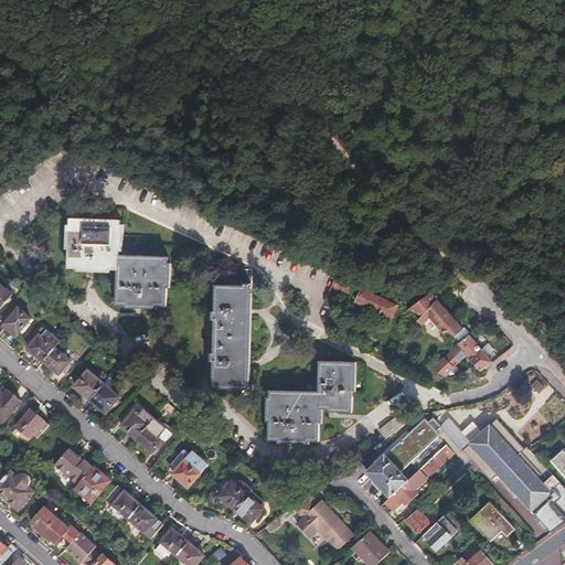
[(72,217),(68,265),(118,268),(117,301),(166,305),(168,256),(120,253),(121,221),(72,217)]
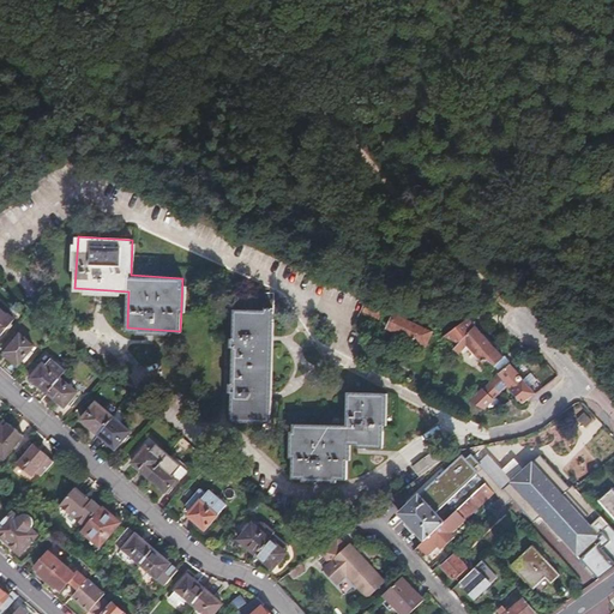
[(233,339),(229,339),(229,348),(233,348),(232,384),(229,384),(229,392),(233,393),(233,422),(272,423),(272,411),(269,410),(269,393),(270,338),(270,321),(272,321),(272,293),(250,293),(248,311),(233,312),(233,339)]
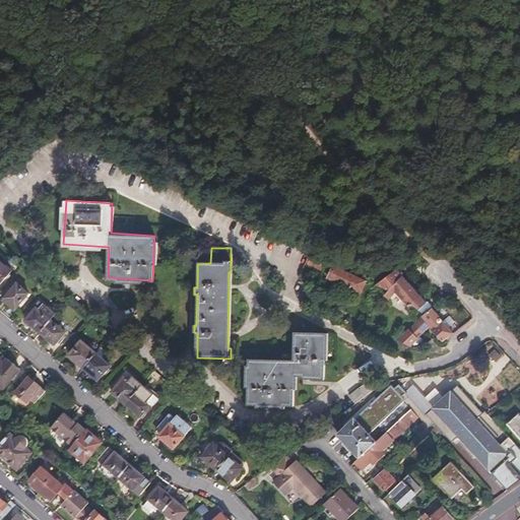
[(0,256),(0,282),(0,283),(13,268),(0,256)]
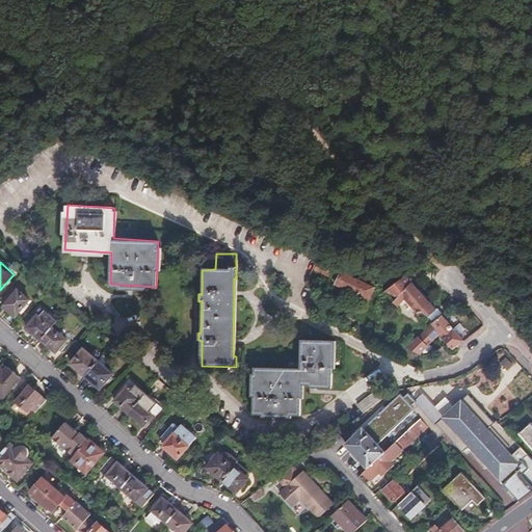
[(334,268),(318,262),(309,282),(315,285),(320,271),(330,276),(334,268)]
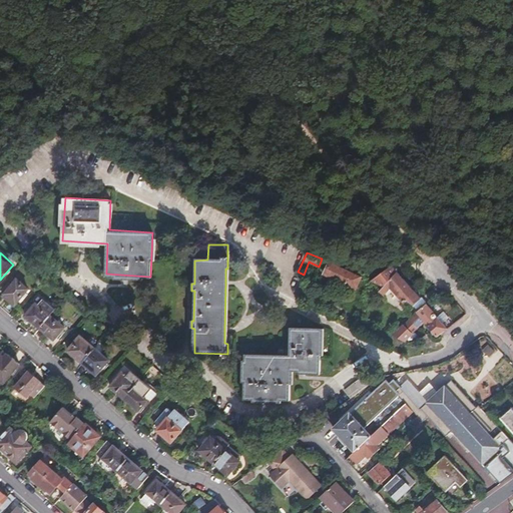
[(356,289),(362,277),(331,263),(329,268),(326,275),(356,289)]
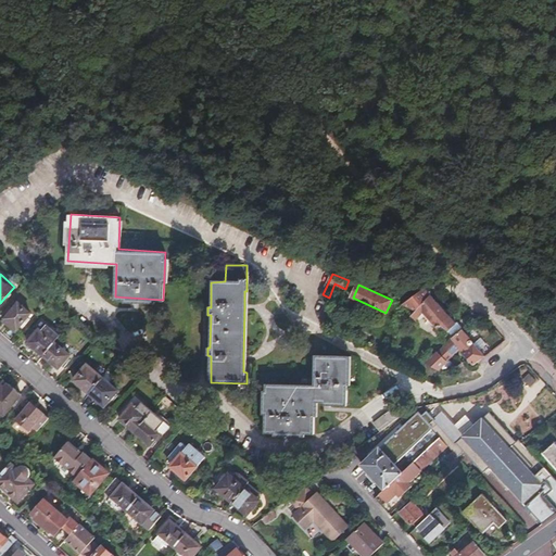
[(416,311),(429,298),(425,289),(402,304),(416,311)]
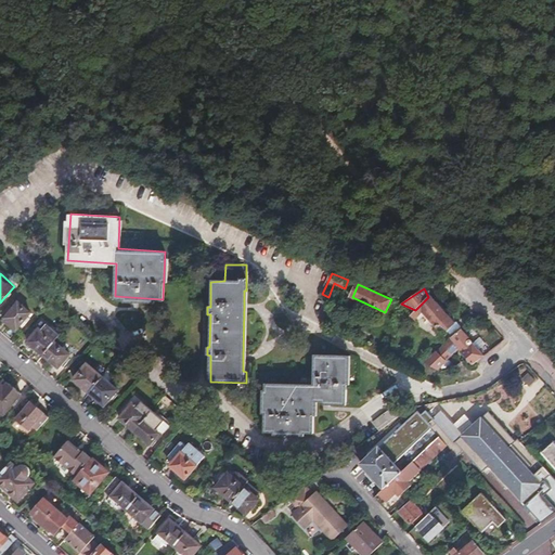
[(428,297),(415,310),(413,313),(417,318),(423,312),(437,328),(441,324),(448,331),(455,324),(429,296),(428,297)]
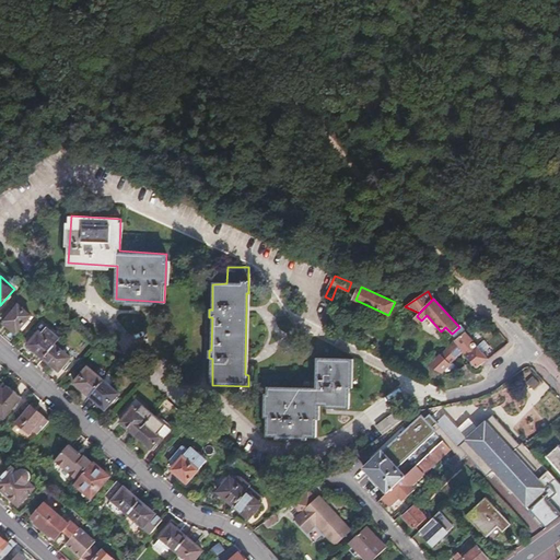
[(20,305),(4,323),(16,334),(32,316),(20,305)]
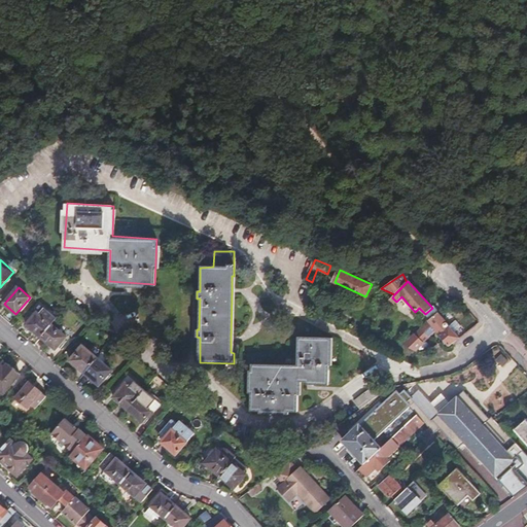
[(328,302),(316,295),(313,302),(325,308),(328,302)]
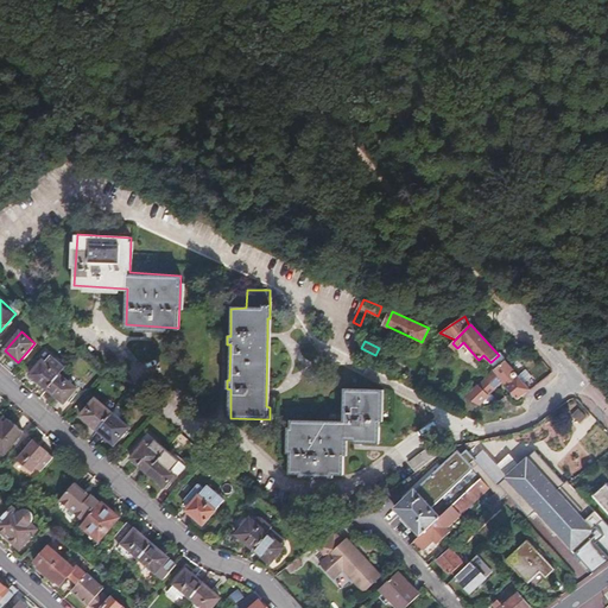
[(48,361),(45,359),(32,374),(49,388),(68,367),(54,355),(48,361)]
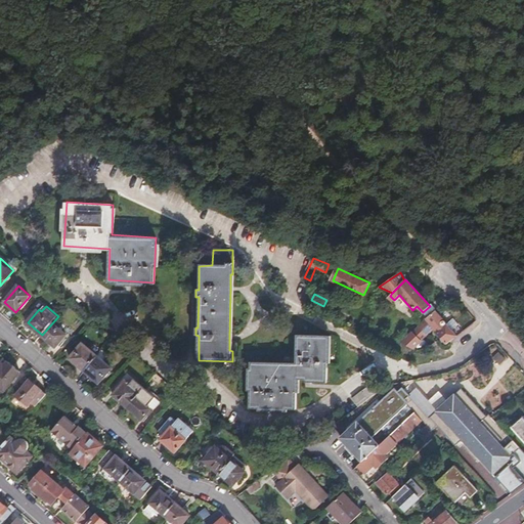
[(434,330),(447,344),(457,336),(435,311),(401,342),(412,349),(434,330)]
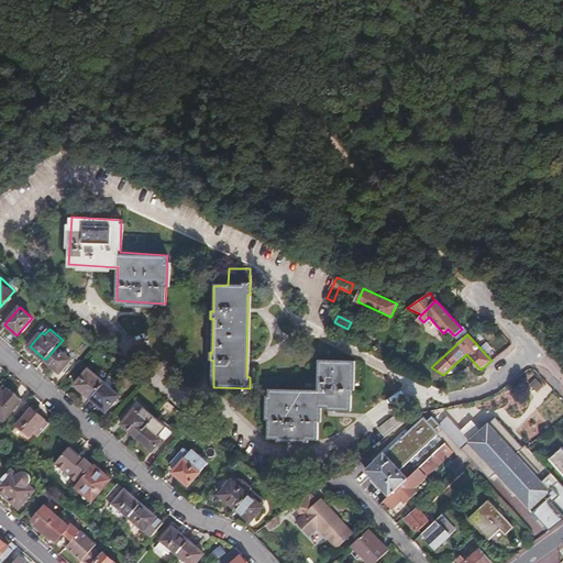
[(73,360),(63,351),(68,344),(63,340),(45,360),(62,373),(73,360)]
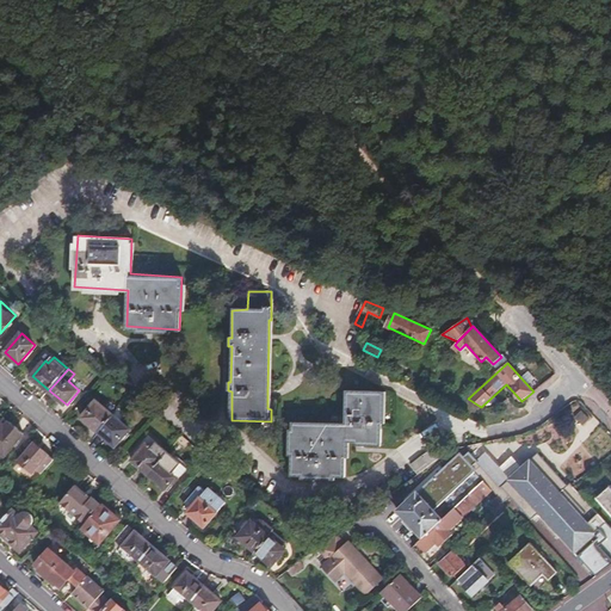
[(294,423),(292,476),(345,477),(346,443),(381,443),(382,392),(345,392),(345,424),(294,423)]
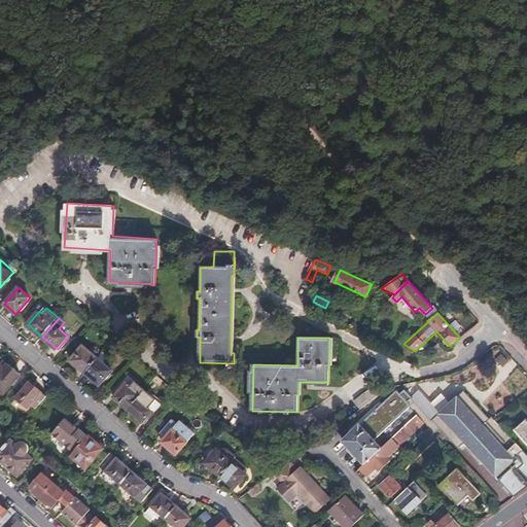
[(481,390),(513,362),(497,344),(471,366),(482,378),(475,384),(481,390)]
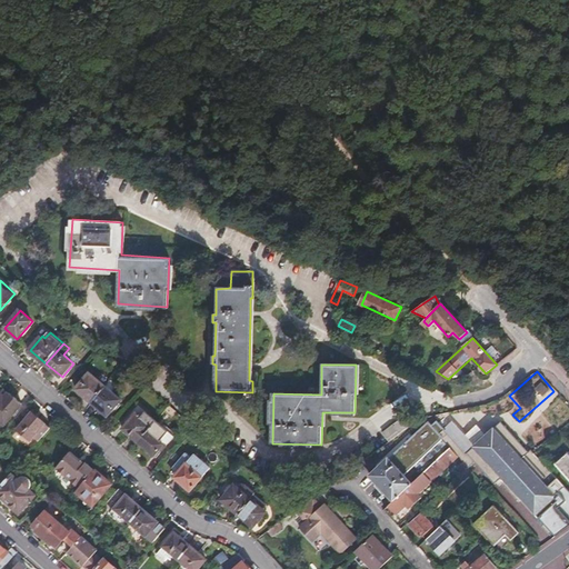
[(92,402),(107,387),(91,373),(77,389),(92,402)]
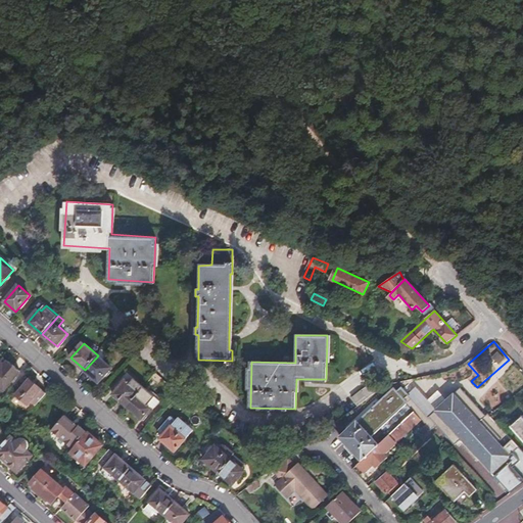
[(107,354),(102,350),(98,355),(85,370),(100,382),(112,368),(103,360),(107,354)]
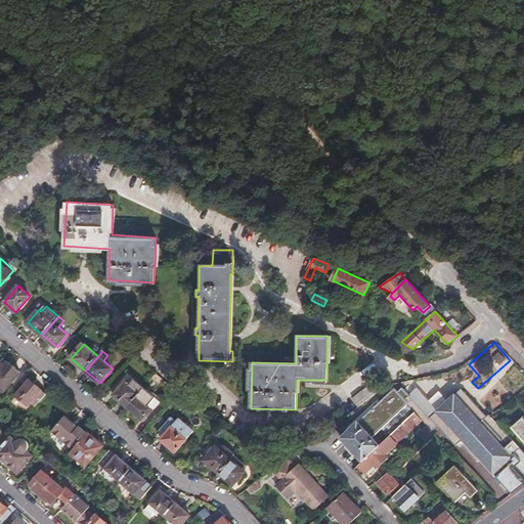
[(0,361),(0,385),(4,390),(19,372),(8,361),(3,358),(0,361)]
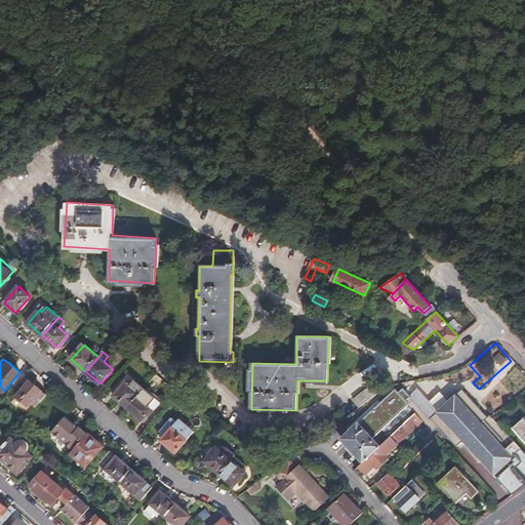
[(30,380),(16,396),(29,406),(32,403),(36,407),(46,395),(30,380)]
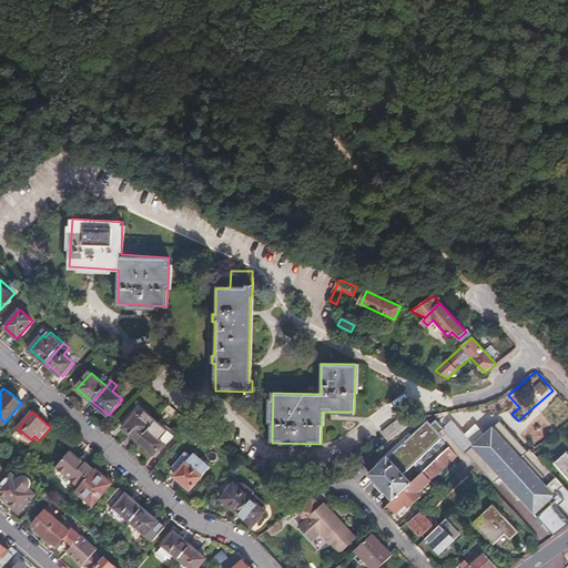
[(140,440),(156,422),(145,412),(141,416),(137,413),(123,426),(140,440)]
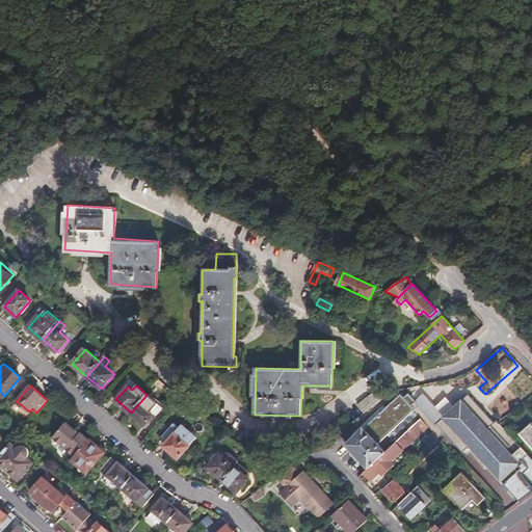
[(357,404),(364,413),(382,399),(376,391),(357,404)]
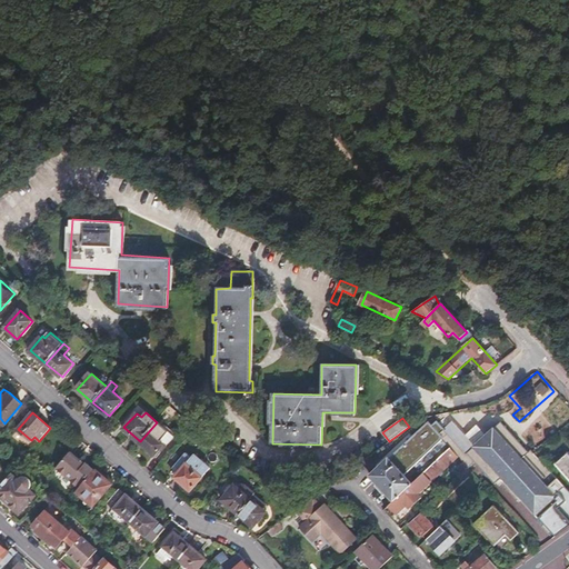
[(500,423),(471,452),(448,428),(449,428),(440,419),(436,425),(432,420),(427,425),(441,440),(449,448),(458,457),(462,462),(467,467),(468,468),(473,461),(493,483),(501,477),(556,535),(568,525),(568,490),(531,450),(528,452),(500,423)]
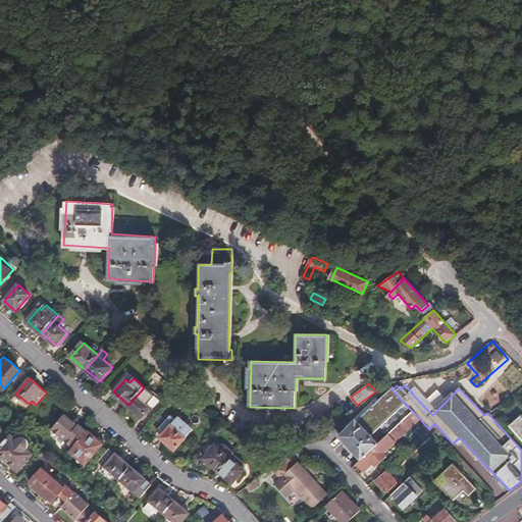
[(160,402),(144,387),(128,405),(143,418),(148,412),(150,413),(160,402)]
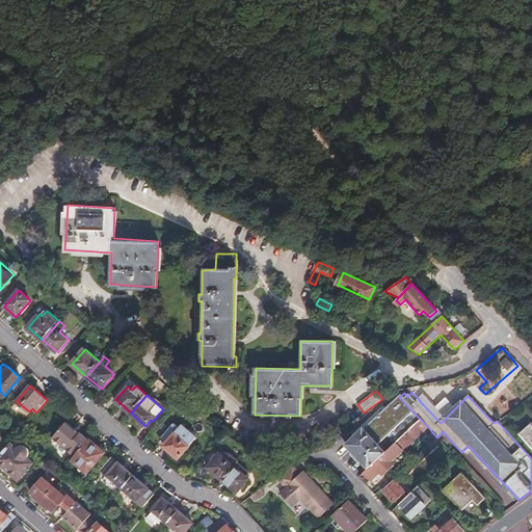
[(413,411),(399,397),(346,445),(368,469),(377,460),(383,453),(376,446),(413,411)]
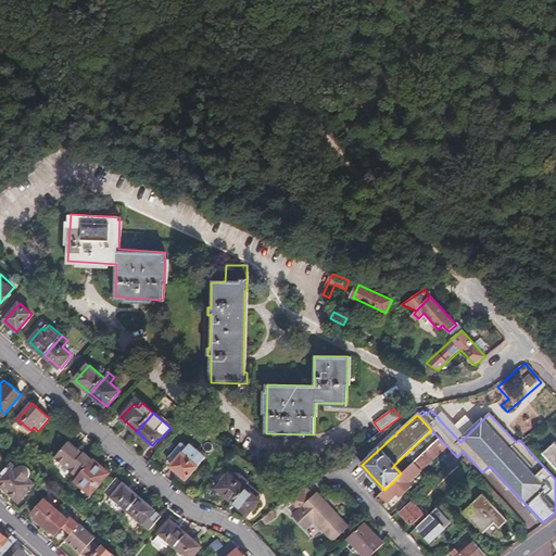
[(421,471),(447,446),(439,438),(430,446),(413,463),(421,471)]
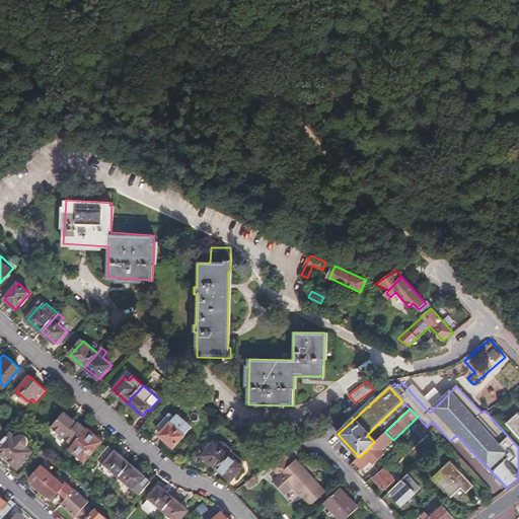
[(77,424),(65,412),(52,427),(72,446),(86,430),(78,423),(77,424)]
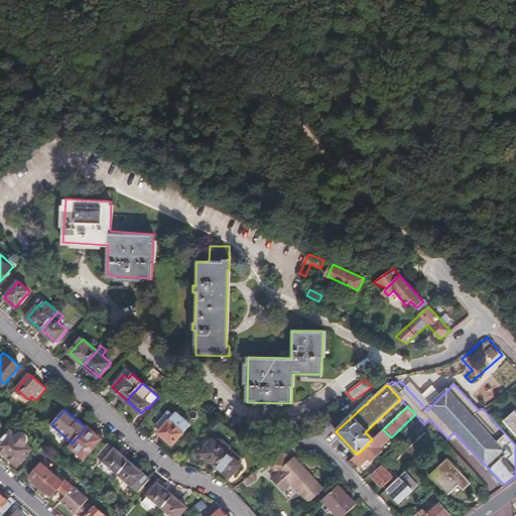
[(170,410),(160,422),(164,425),(158,431),(173,444),(191,423),(177,411),(175,414),(170,410)]
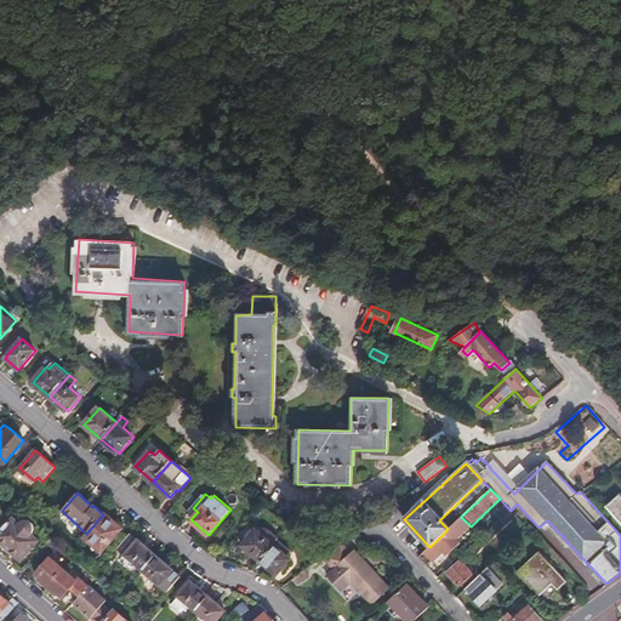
[(620,497),(608,510),(620,522),(620,497)]
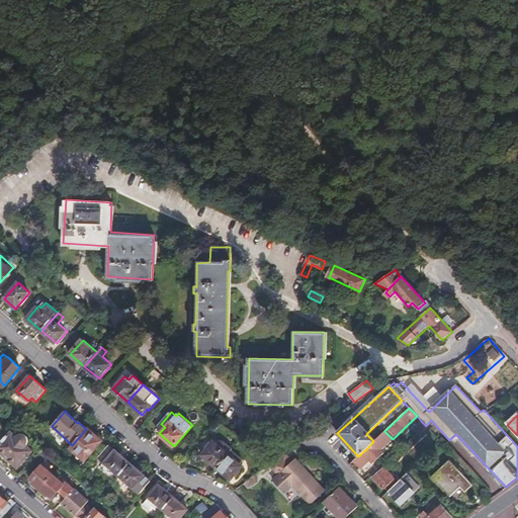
[(421,421),(416,426),(420,430),(425,425),(421,421)]
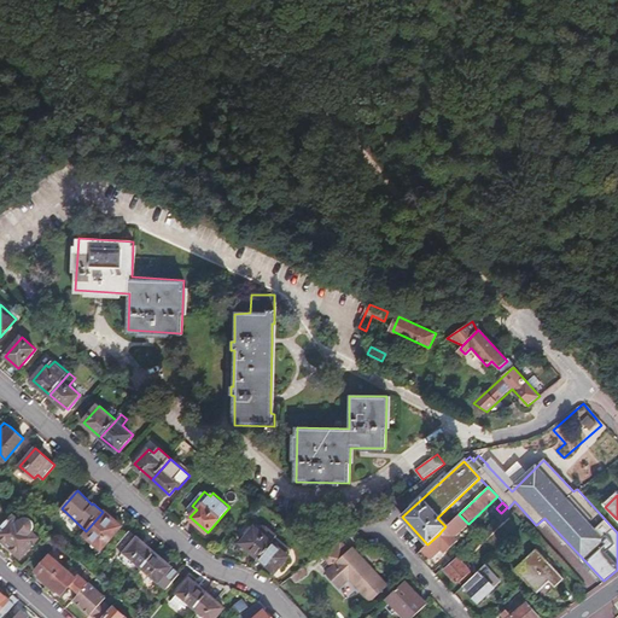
[(16,507),(11,512),(12,514),(0,528),(0,538),(21,557),(38,537),(30,530),(33,529),(33,526),(34,524),(33,522),(33,520),(30,518),(29,517),(27,516),(24,516),(22,517),(19,518),(18,519),(15,516),(19,511),(16,507)]
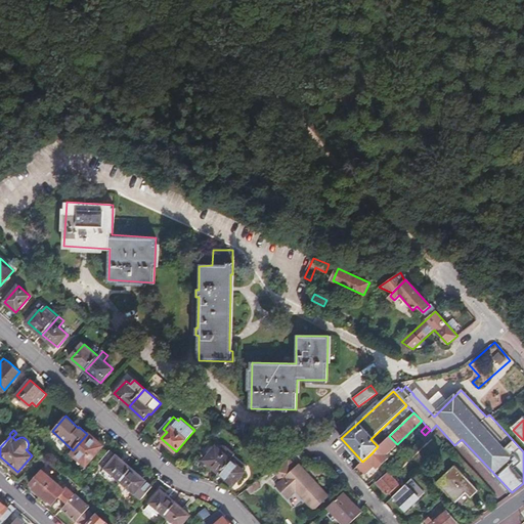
[(431,431),(430,430),(425,435),(423,437),(428,442),(435,435),(431,431)]
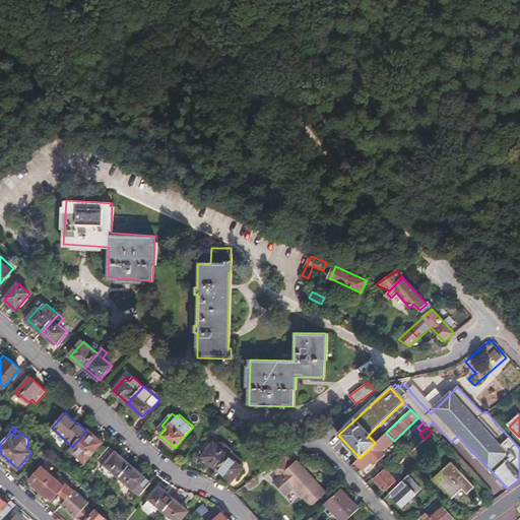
[(86,431),(72,447),(70,449),(84,462),(101,444),(86,431)]
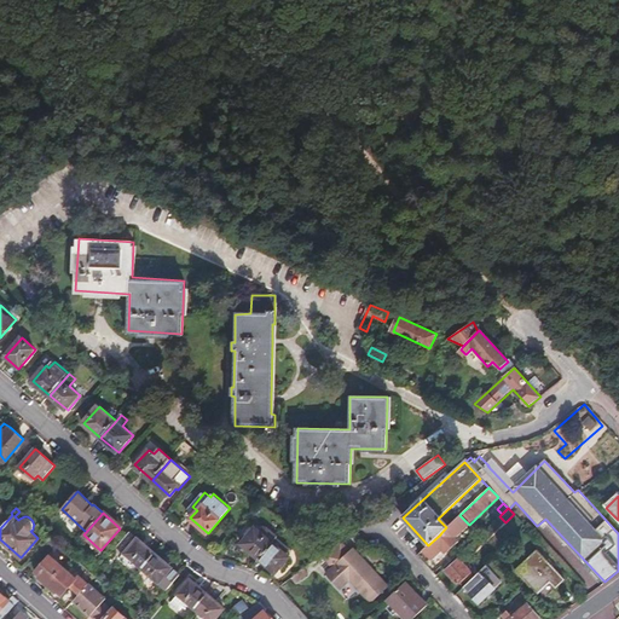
[(460,515),(446,527),(439,536),(451,548),(458,542),(455,538),(469,525),(460,515)]
